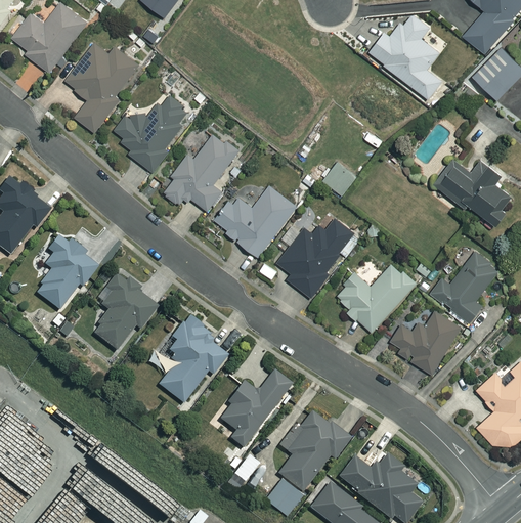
[(0,23),(14,0),(0,0),(0,23)]
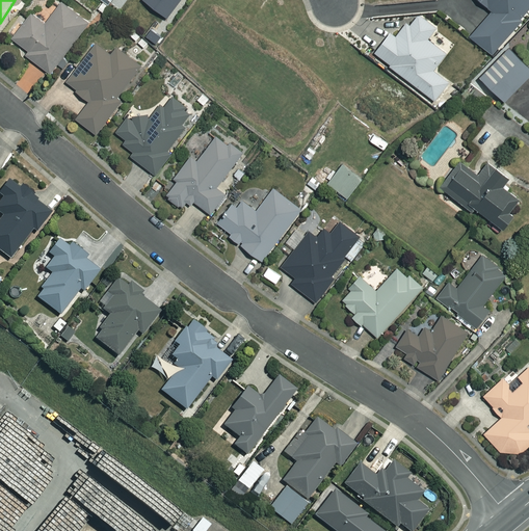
[(141,0),(166,18),(179,0),(141,0)]
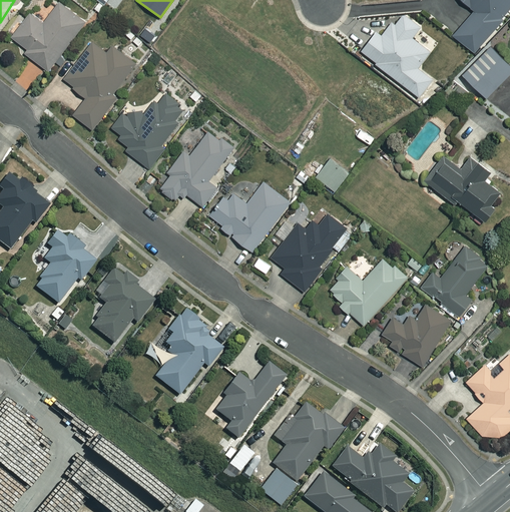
[(509,6),(509,0),(461,0),(474,11),(453,35),(473,53),(501,22),(498,20),(509,6)]
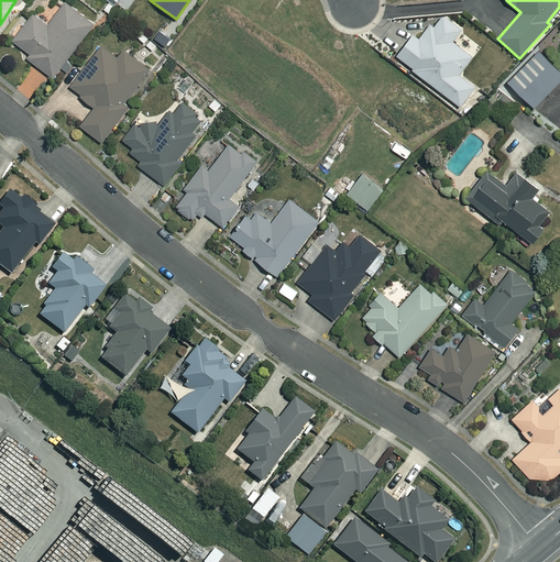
[(92,23),(64,3),(47,25),(32,14),(12,42),(30,54),(26,58),(53,78),(92,23)]
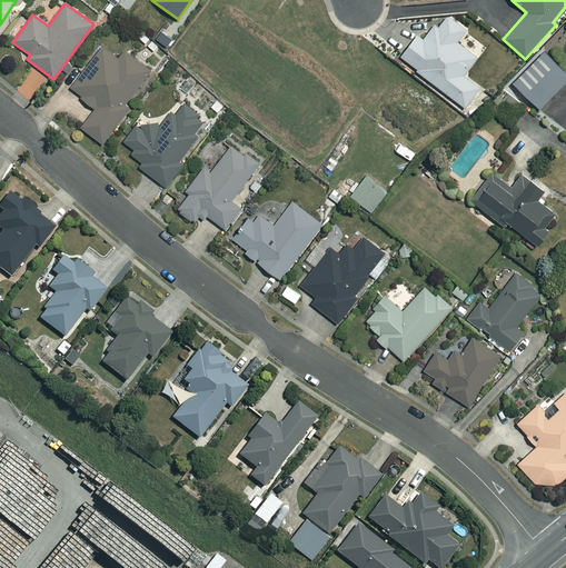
[(466,30),(448,16),(438,28),(434,26),(423,40),(417,37),(400,59),(464,108),(479,87),(463,75),(476,57),(457,42),(466,30)]
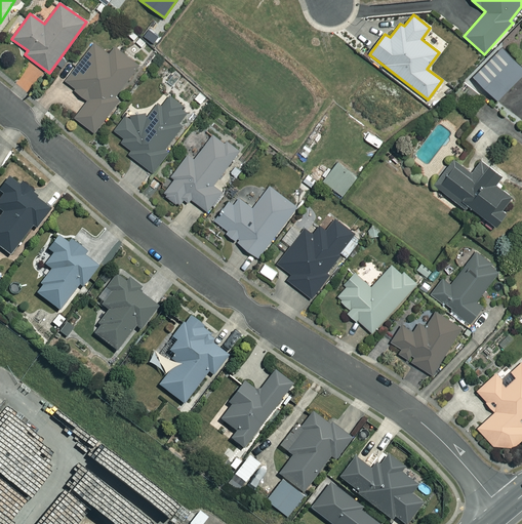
[(152,45),(163,31),(150,21),(138,36),(152,45)]
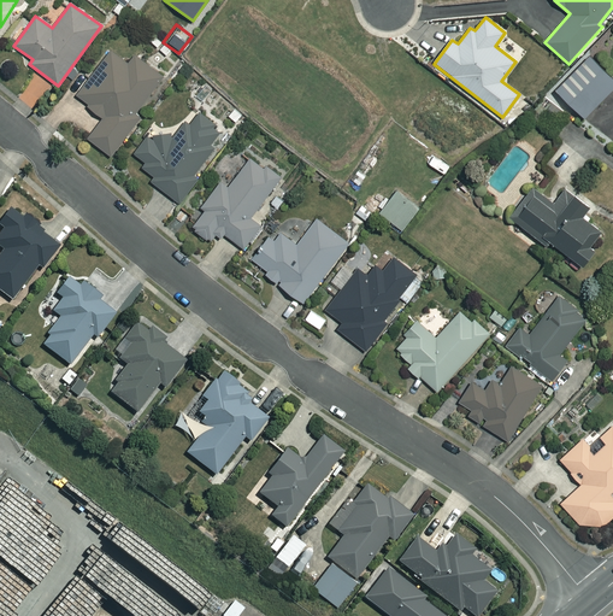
[(129,65),(111,51),(75,97),(104,118),(88,139),(110,156),(140,117),(135,113),(163,77),(135,57),(129,65)]
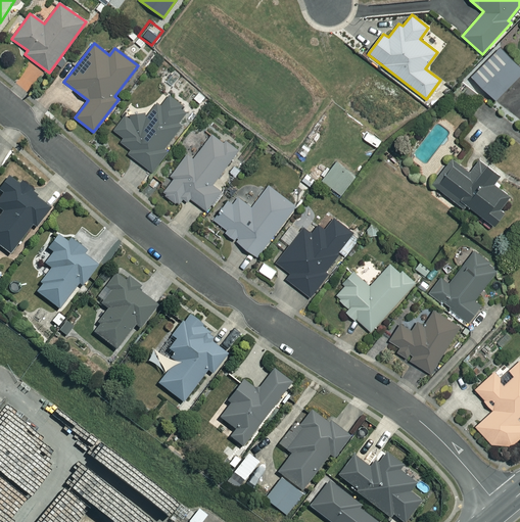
[(519,75),(519,67),(500,48),(472,77),(495,100),(519,75)]
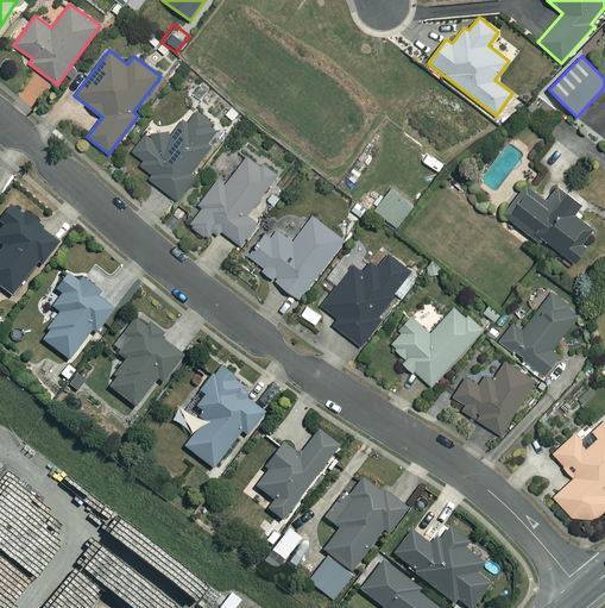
[(221,132),(195,112),(186,124),(181,120),(172,132),(144,137),(132,152),(143,161),(139,164),(152,174),(149,179),(176,200),(199,170),(194,167),(221,132)]
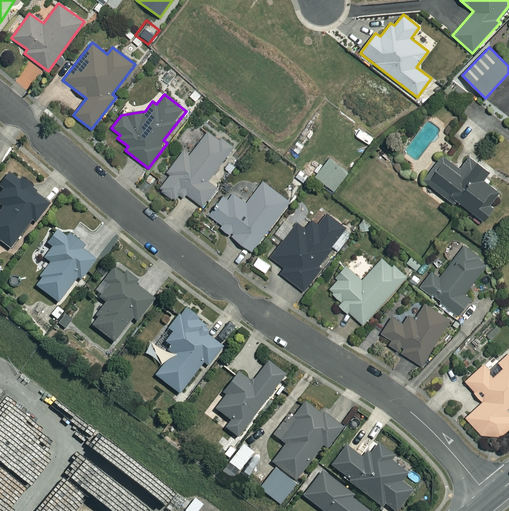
[(231,151),(207,132),(189,155),(183,151),(167,172),(170,175),(159,189),(174,201),(182,191),(201,206),(216,187),(207,181),(231,151)]
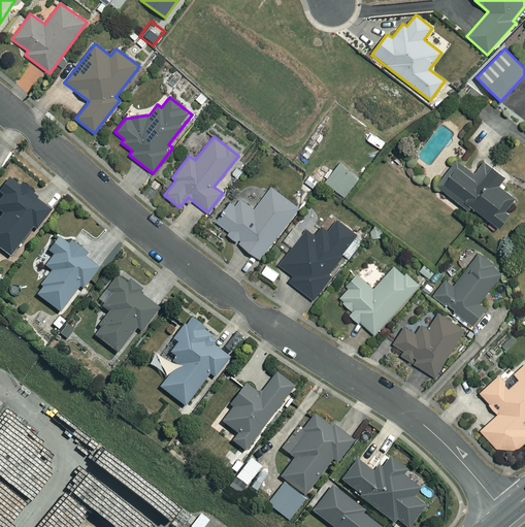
[(474,174),(455,161),(436,187),(469,210),(471,207),(497,227),(517,199),(498,187),(504,177),(483,162),(474,174)]
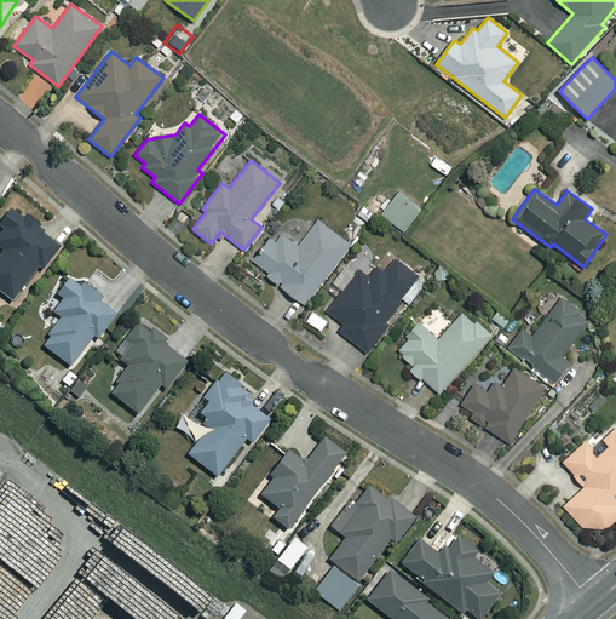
[(421,208),(398,191),(380,215),(403,233),(421,208)]
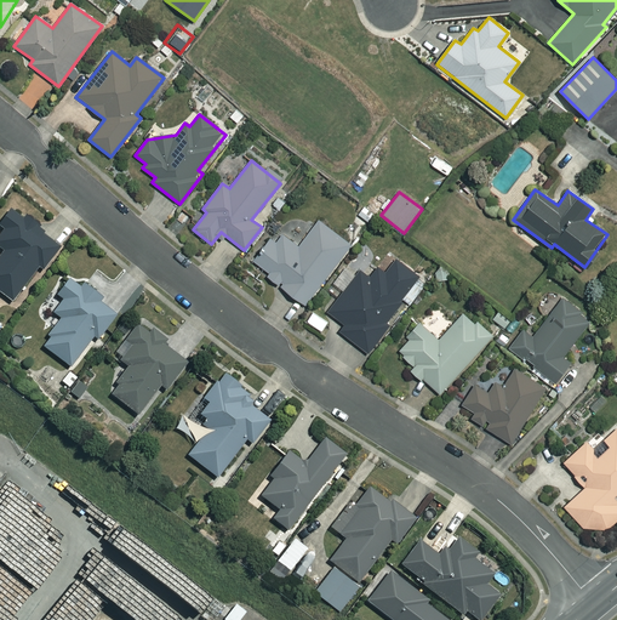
[(380,212),(366,203),(358,215),(370,225),(380,212)]
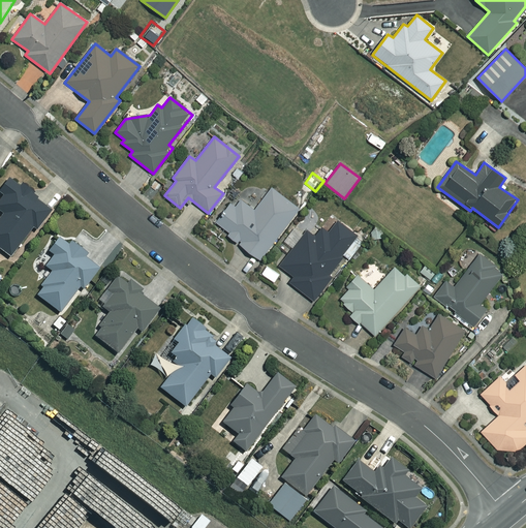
[(18,186),(8,179),(0,189),(0,195),(1,196),(0,197),(0,213),(2,215),(0,217),(0,251),(7,257),(33,226),(36,228),(51,211),(20,187),(18,186)]
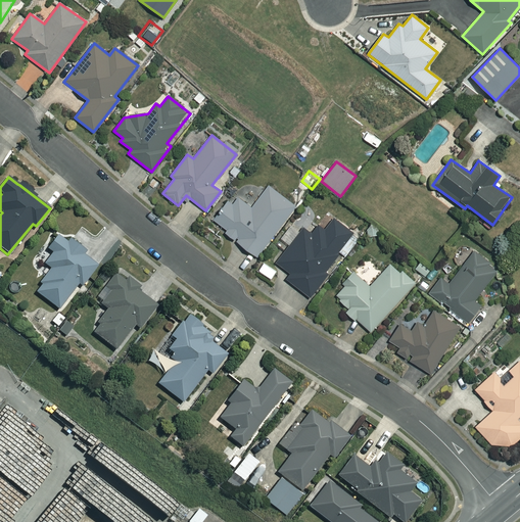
[(295,206),(269,186),(251,207),(238,197),(232,204),(228,201),(214,220),(226,230),(225,232),(256,256),(295,206)]
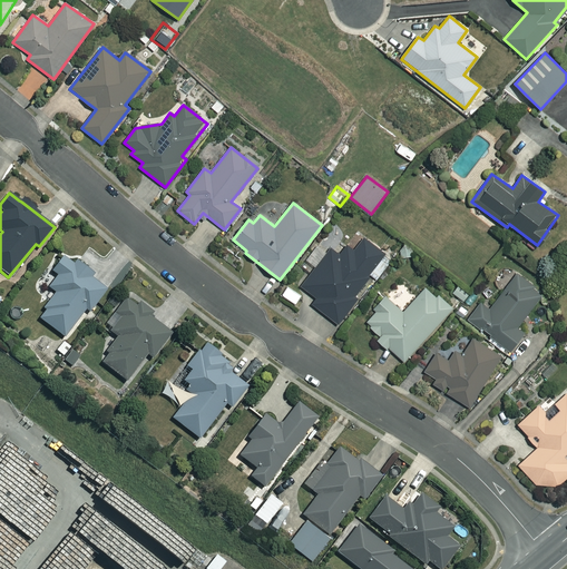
[(391,261),(363,238),(353,251),(346,245),(339,255),(331,248),(300,286),(315,298),(311,304),(336,324),(359,297),(354,295),(372,274),(377,278),(391,261)]
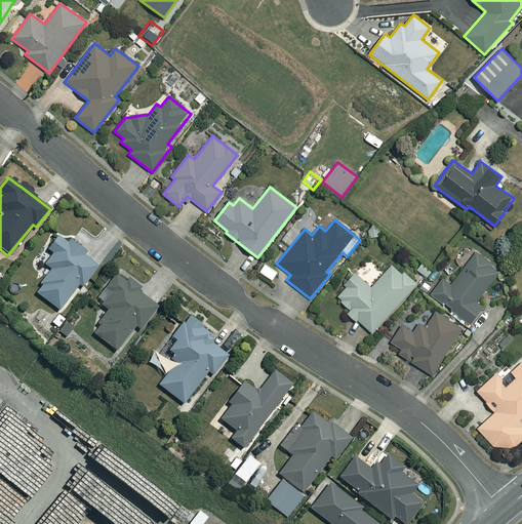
[(68,244),(58,237),(47,250),(52,254),(44,265),(50,270),(34,291),(57,310),(80,281),(83,284),(97,267),(83,256),(85,253),(71,241),(68,244)]
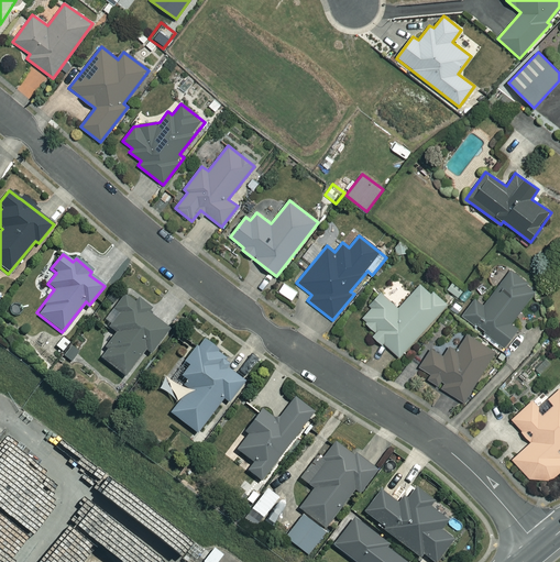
[(535,290),(509,271),(483,306),(474,299),(461,316),(503,348),(517,329),(509,323),(535,290)]
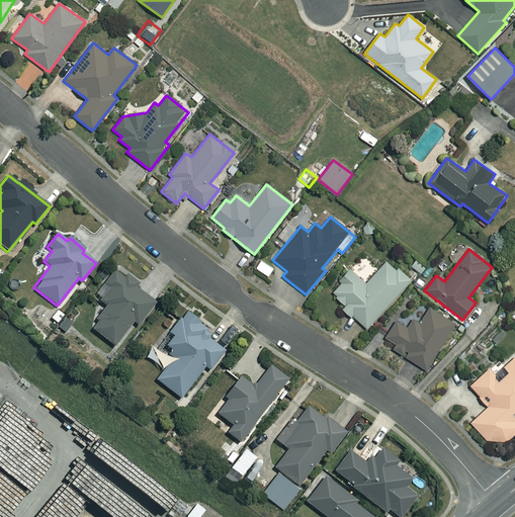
[(410,279),(388,259),(365,283),(350,270),(331,291),(346,306),(343,308),(366,328),(410,279)]
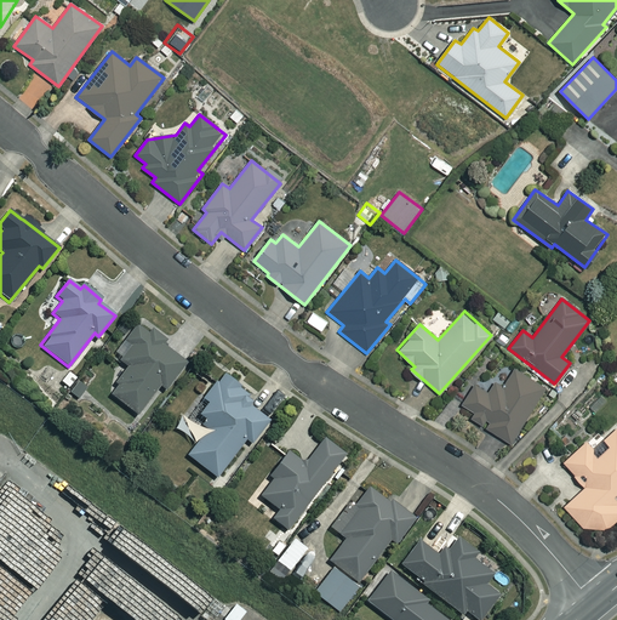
[(164,343),(138,324),(123,345),(127,350),(119,360),(127,368),(108,393),(136,415),(161,382),(169,387),(186,364),(163,346),(164,343)]
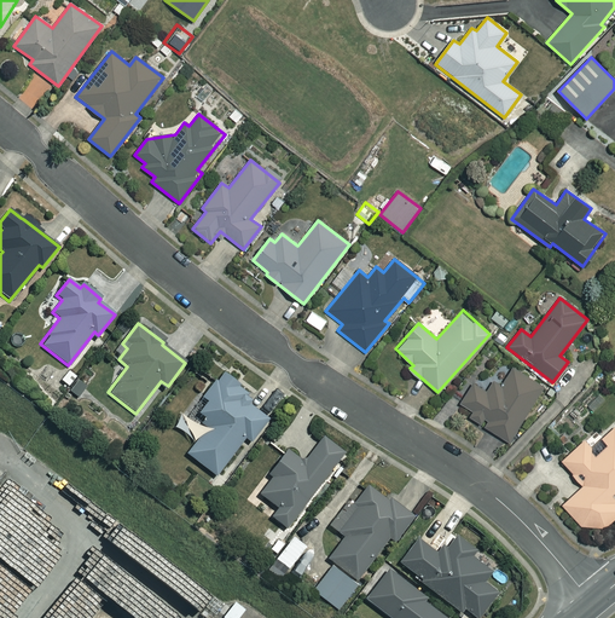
[(543,388),(512,368),(502,387),(493,381),(487,392),(474,383),(460,404),(473,413),(470,417),(508,442),(543,388)]
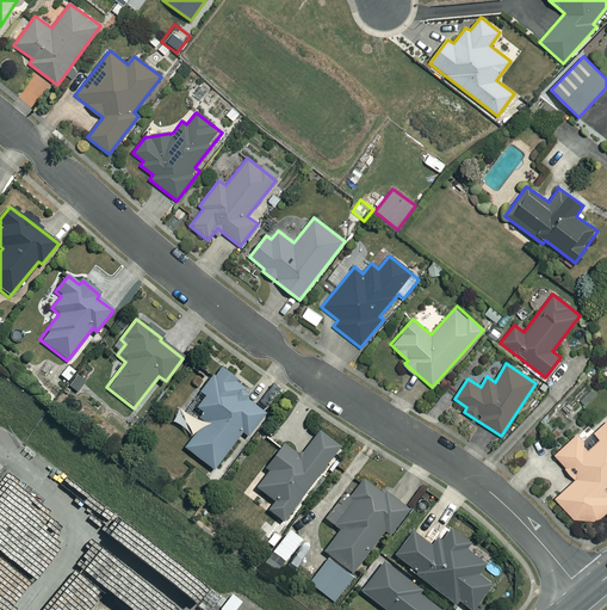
[(247,389),(220,368),(199,393),(205,398),(196,408),(208,418),(184,448),(211,470),(241,432),(247,436),(264,414),(241,396),(247,389)]
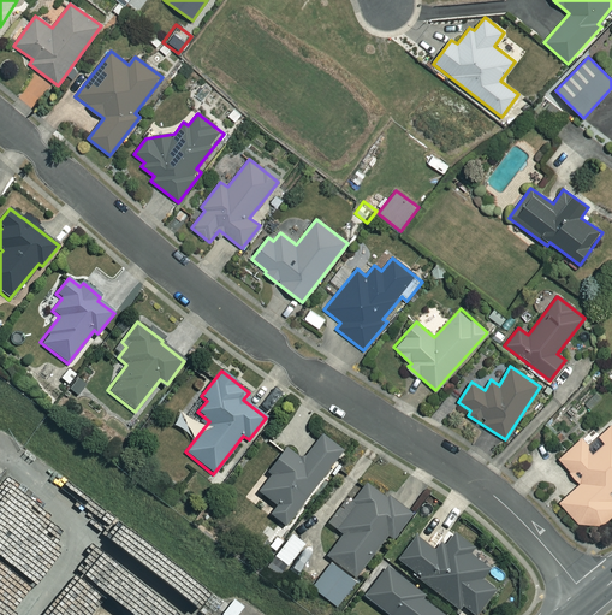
[(611,424),(599,437),(605,443),(595,454),(581,438),(559,459),(581,483),(559,503),(590,536),(611,514),(611,424)]
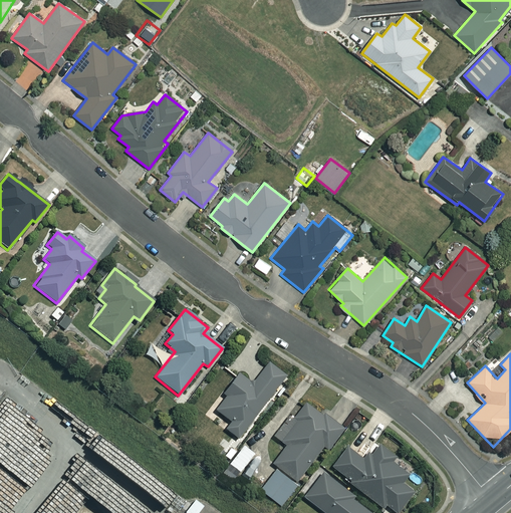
[(285,375),(268,363),(252,385),(239,374),(224,396),(226,397),(216,411),(230,422),(225,430),(237,439),(251,421),(252,422),(285,375)]
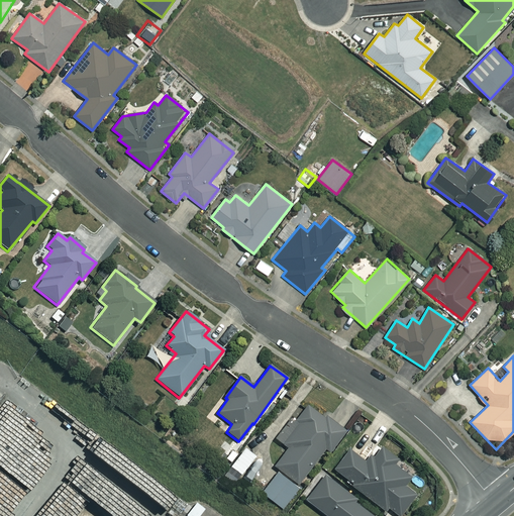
[(324,419),(307,406),(294,422),(290,419),(275,439),(287,448),(274,467),(296,484),(324,448),(329,452),(344,432),(325,417),(324,419)]
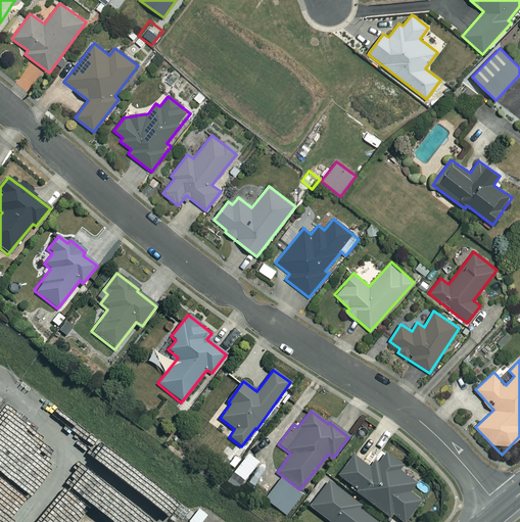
[(402,464),(384,451),(370,470),(352,457),(337,476),(356,490),(355,491),(385,515),(392,515),(402,521),(404,521),(420,502),(407,492),(414,483),(396,470),(402,464)]
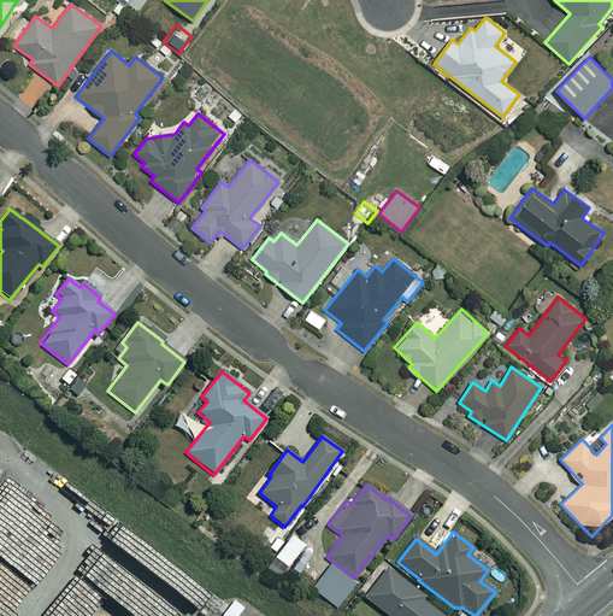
[(354,586),(330,564),(310,587),(335,609),(354,586)]
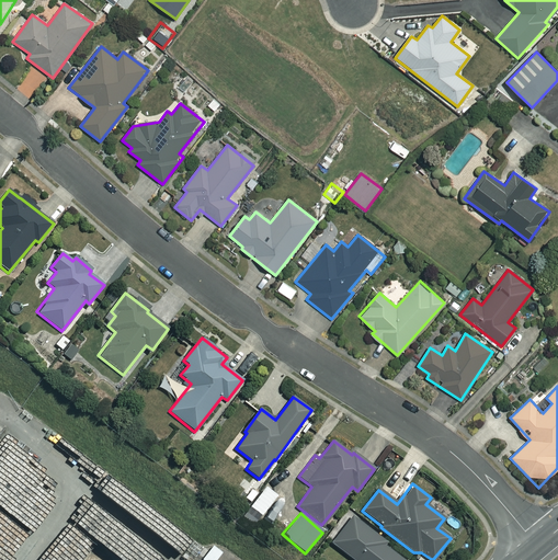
[(385,541),(352,516),(331,544),(352,559),(402,559),(383,545),(385,541)]
